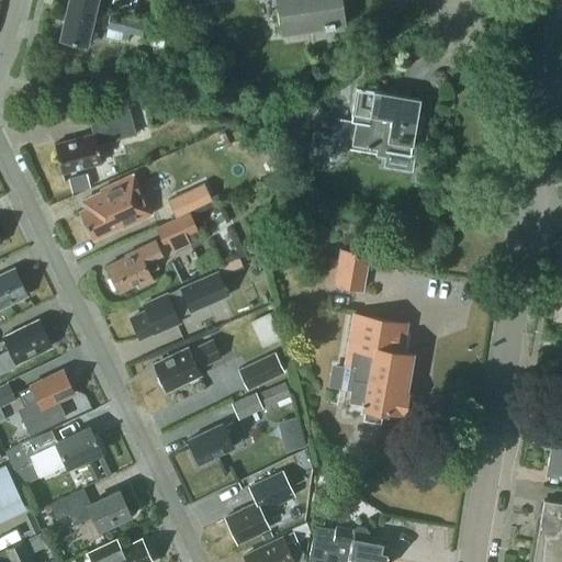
[(69,0),(69,3),(94,9),(94,8),(109,10),(110,2),(98,0),(69,0)]
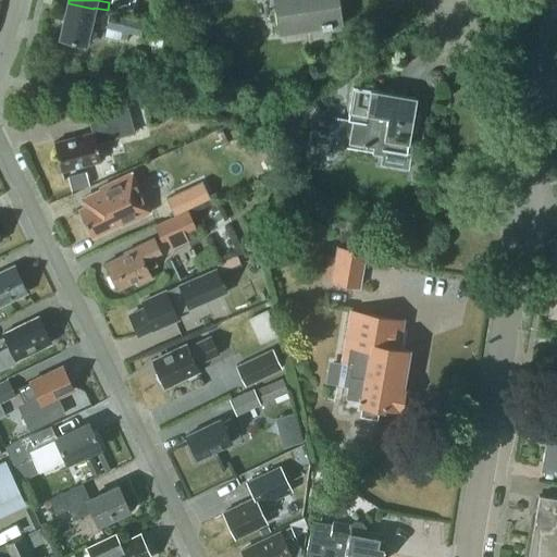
[(111,0),(110,5),(128,10),(130,0),(111,0)]
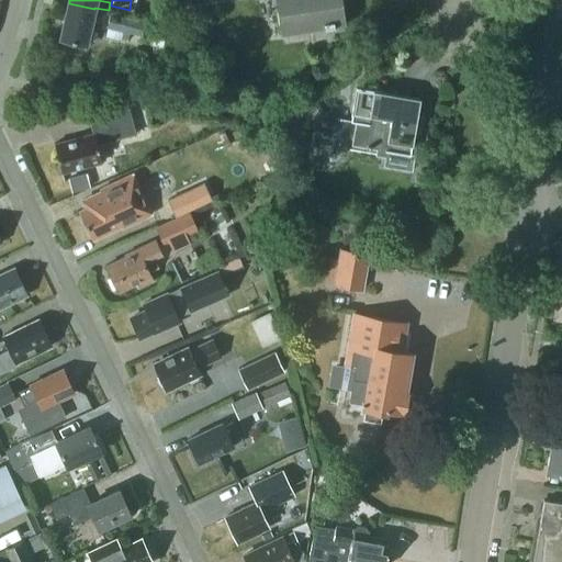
[(276,0),(281,32),(334,24),(333,19),(344,17),(340,0),(276,0)]
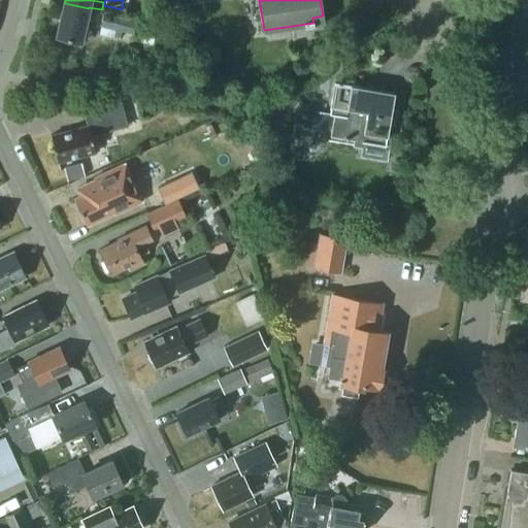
[(89,8),(65,3),(58,36),(81,41),(89,8)]
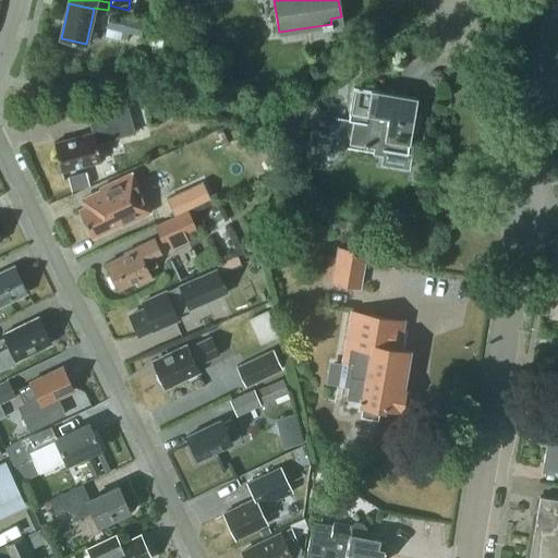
[(110,15),(107,27),(141,37),(144,25),(110,15)]
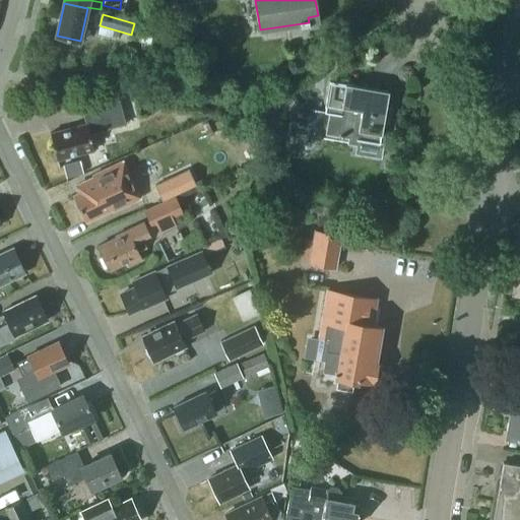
[(142,50),(151,50),(151,36),(142,36),(142,50)]
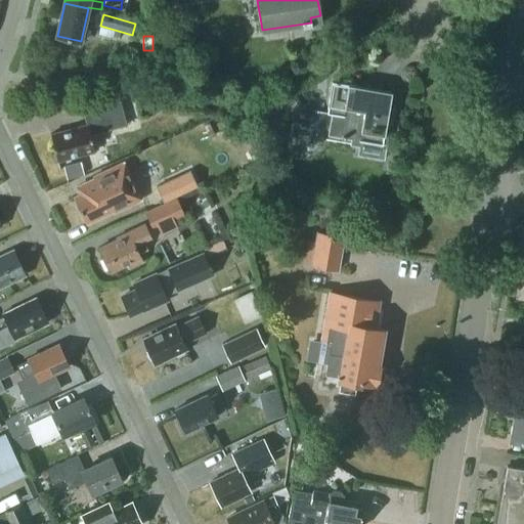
[(388,112),(391,90),(332,80),(326,111),(333,112),(330,132),(352,136),(351,142),(359,144),(360,137),(383,141),(386,121),(392,122),(394,113),(388,112)]
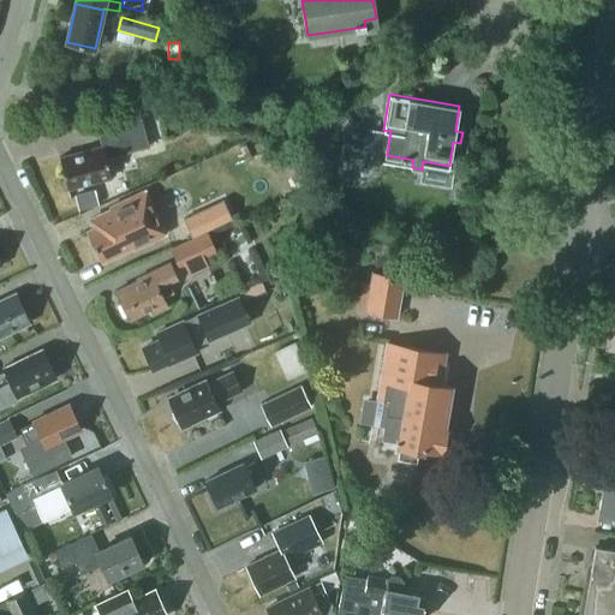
[(148,147),(139,113),(97,124),(103,145),(61,156),(69,187),(112,178),(106,156),(148,147)]
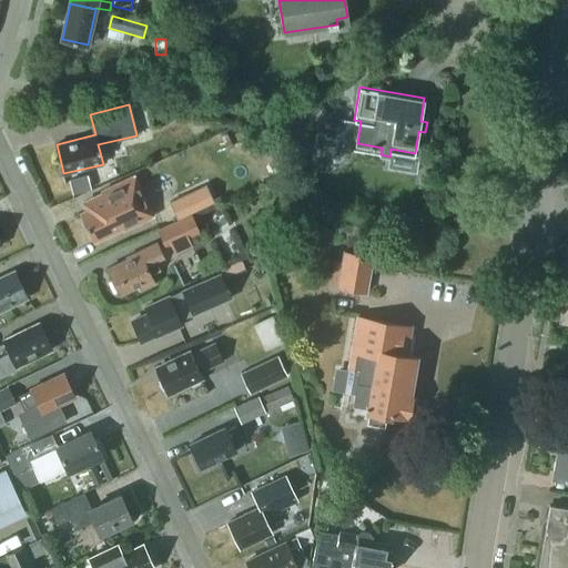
[(333,110),(314,124),(322,134),(335,138),(340,119),(333,110)]
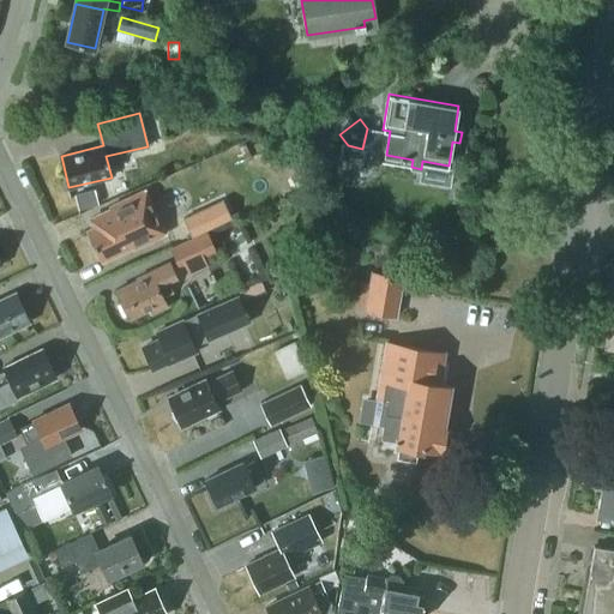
[(133,248),(166,233),(144,188),(116,202),(118,205),(89,218),(92,227),(86,229),(95,246),(91,247),(95,256),(98,254),(101,260),(132,246),(133,248)]
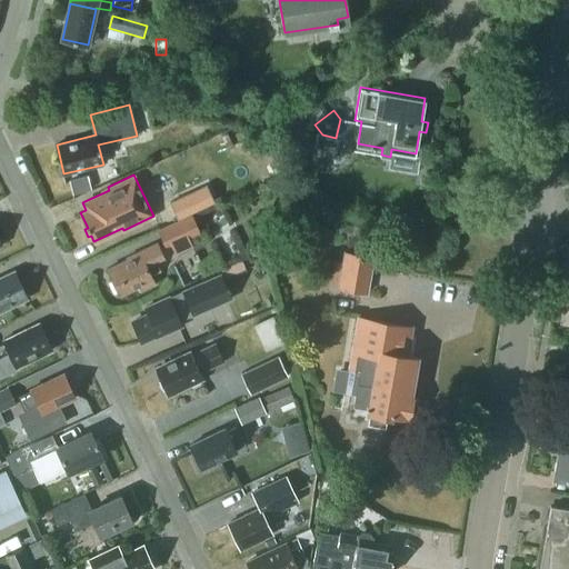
[(166,249),(172,246),(175,253),(193,246),(190,237),(200,232),(193,215),(157,230),(166,249)]
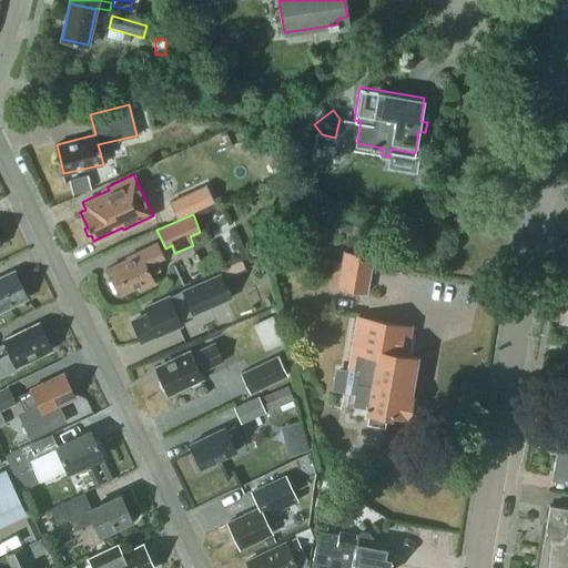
[(139,290),(153,283),(145,266),(155,261),(156,264),(165,260),(156,241),(125,255),(127,259),(107,267),(119,294),(138,285),(139,290)]
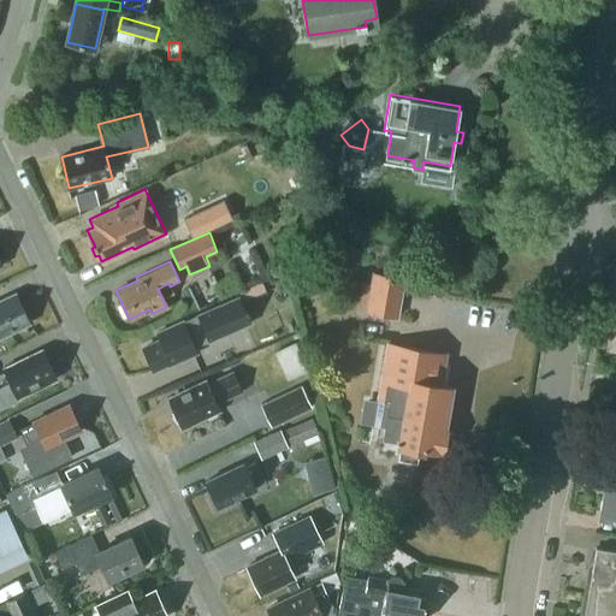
[(366,313),(398,318),(406,277),(372,271),(369,283),(362,282),(357,308),(366,309),(366,313)]
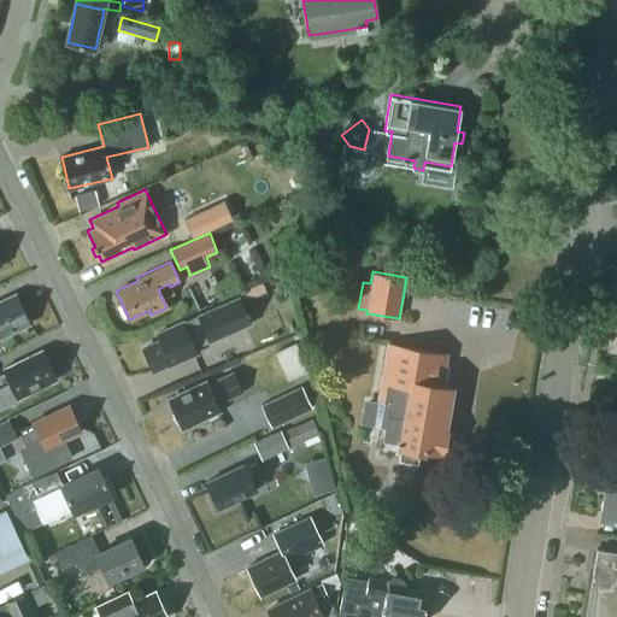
[(0,336),(29,323),(15,294),(0,300),(0,336)]
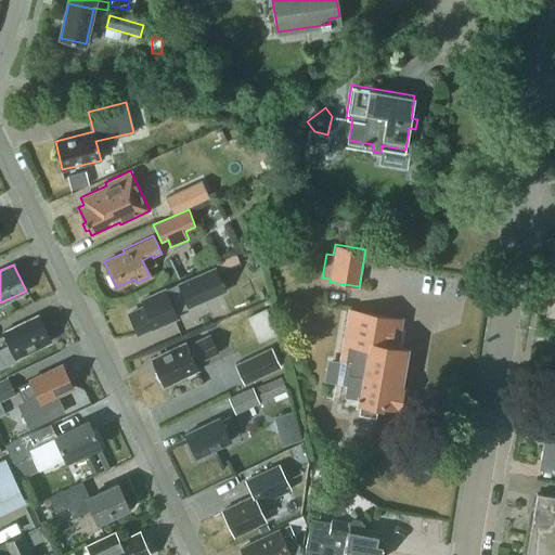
[(130,313),(140,335),(153,328),(154,331),(179,320),(177,313),(189,308),(190,310),(227,294),(215,268),(178,283),(178,285),(167,289),(167,288),(142,299),(145,307),(130,313)]
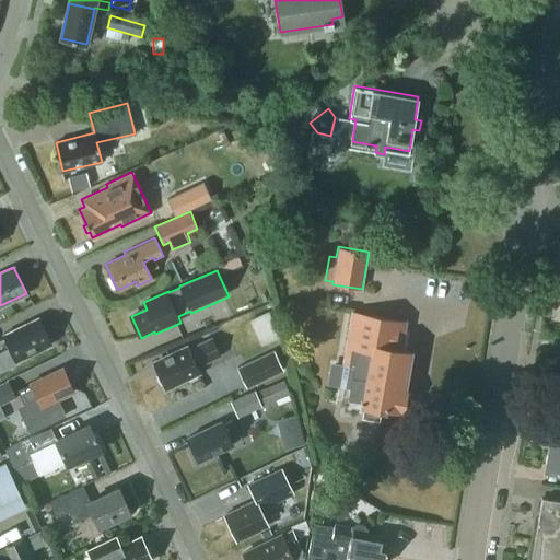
[(327,382),(349,385),(347,398),(362,400),(361,404),(364,405),(362,415),(378,417),(381,408),(385,408),(385,405),(403,408),(403,405),(409,406),(411,392),(406,391),(406,389),(403,389),(409,349),(398,348),(403,321),(352,312),(343,361),(331,359),(327,382)]
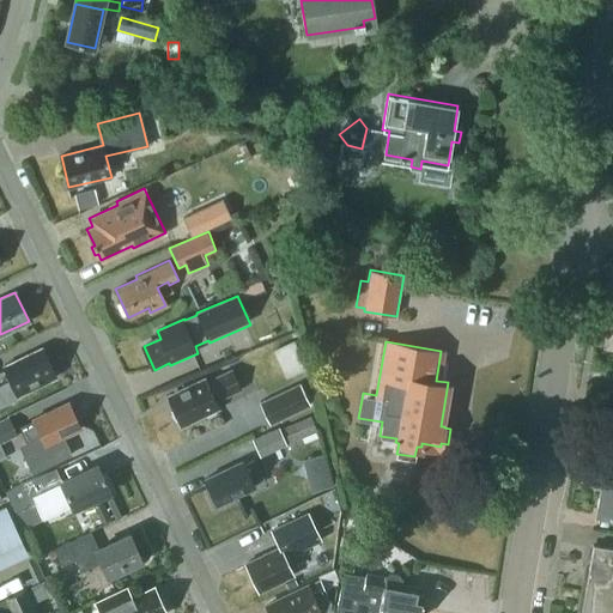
[(11,381),(0,386),(0,406),(20,396),(18,393),(55,375),(42,347),(4,365),(11,381)]
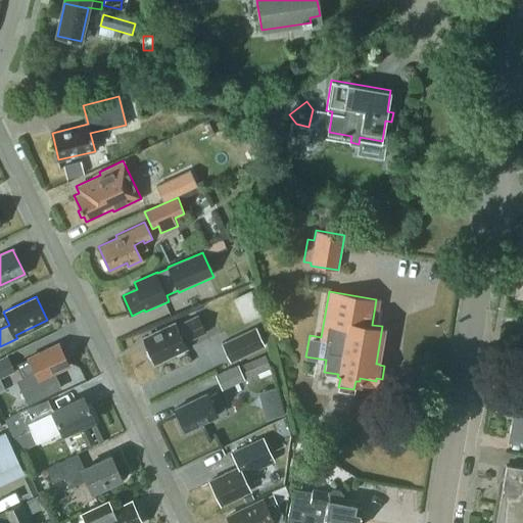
[(143,338),(153,362),(174,352),(177,354),(186,350),(182,343),(205,333),(197,316),(175,326),(173,322),(156,329),(157,332),(143,338)]
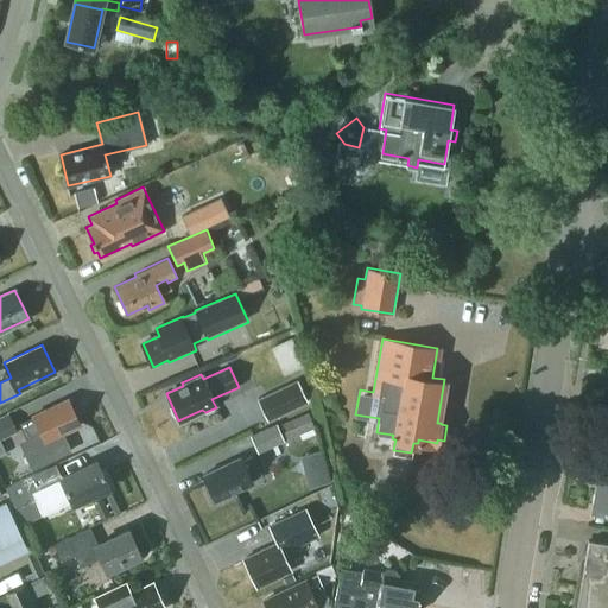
[(272,417),(310,400),(301,378),(261,396),(272,417)]
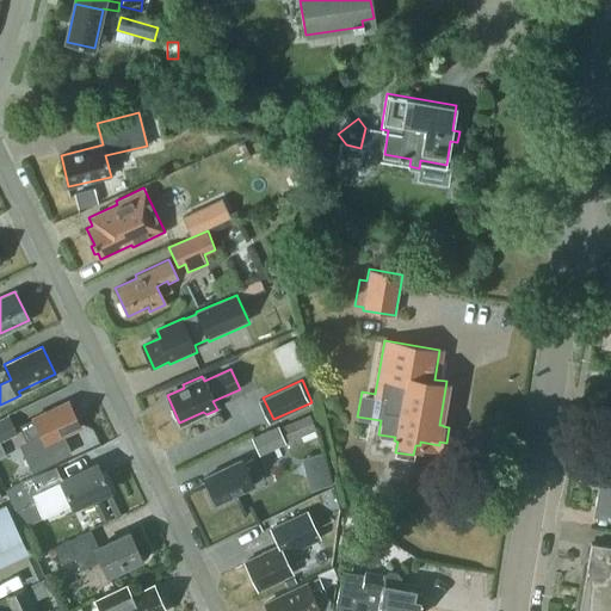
[(20,426),(31,448),(23,451),(32,470),(71,452),(62,434),(80,426),(68,401),(32,418),(34,420),(20,426)]
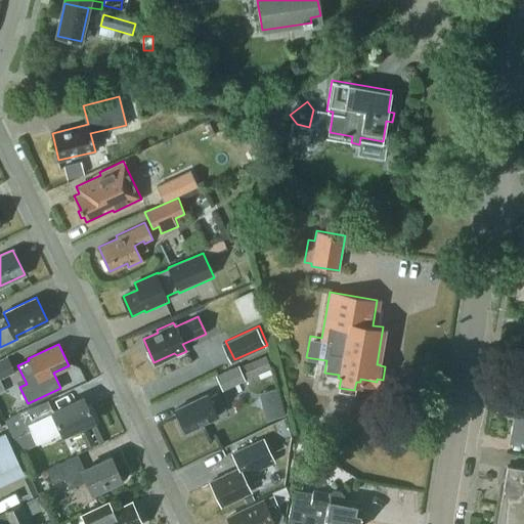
[(7,355),(0,358),(0,381),(16,374),(7,355)]
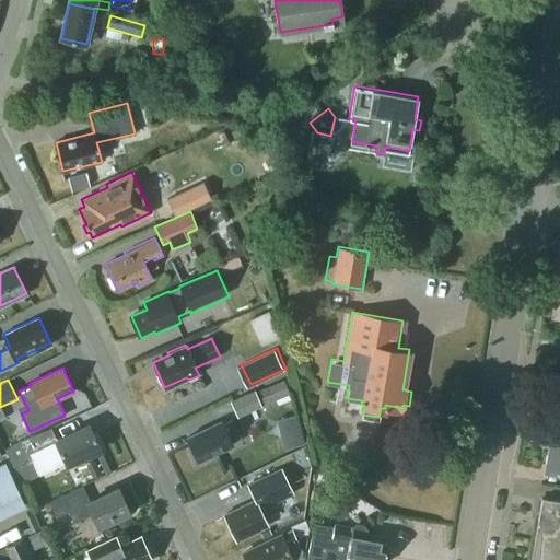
[(263,388),(268,403),(289,394),(283,381),(263,388)]
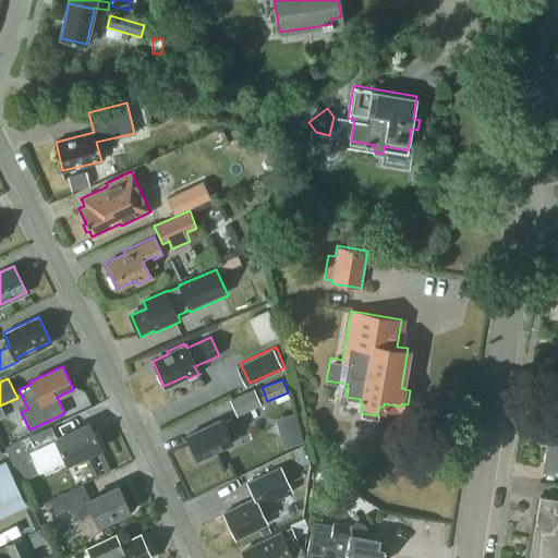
[(254,389),(229,401),(235,414),(261,402),(254,389)]
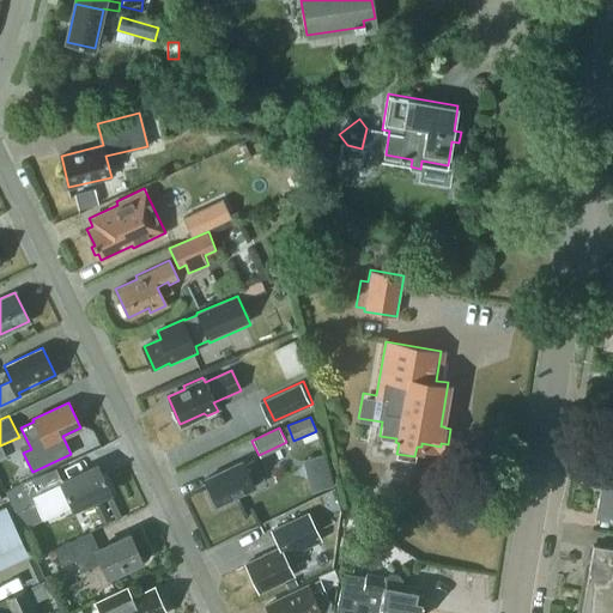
[(309,491),(333,485),(325,451),(301,457),(309,491)]
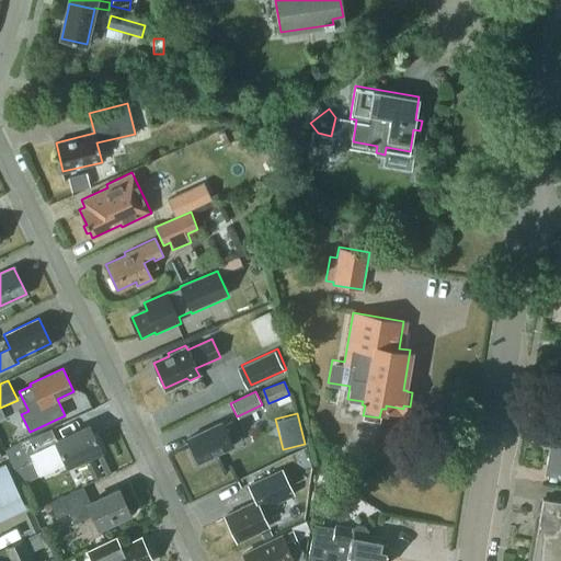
[(187,437),(198,461),(231,446),(229,442),(239,437),(231,421),(221,425),(220,422),(187,437)]
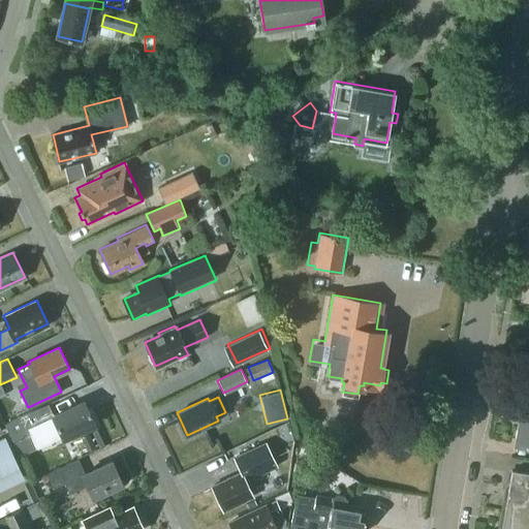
[(94,424),(84,400),(52,415),(53,417),(35,426),(30,414),(9,424),(14,435),(28,429),(34,442),(59,431),(63,438),(94,424)]
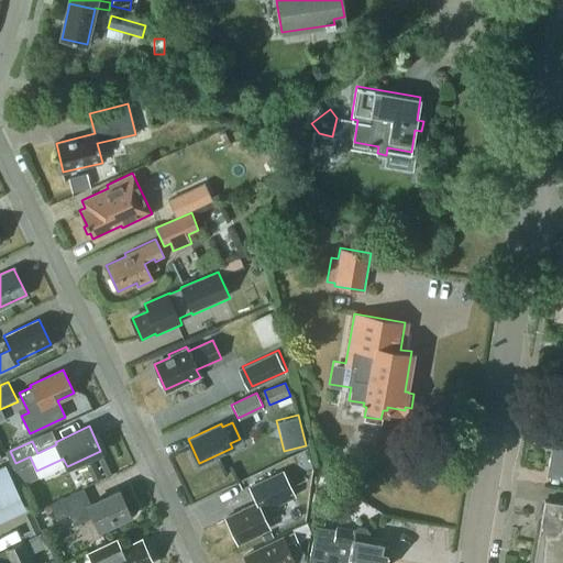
[(562,433),(553,432),(547,472),(562,474),(562,433)]
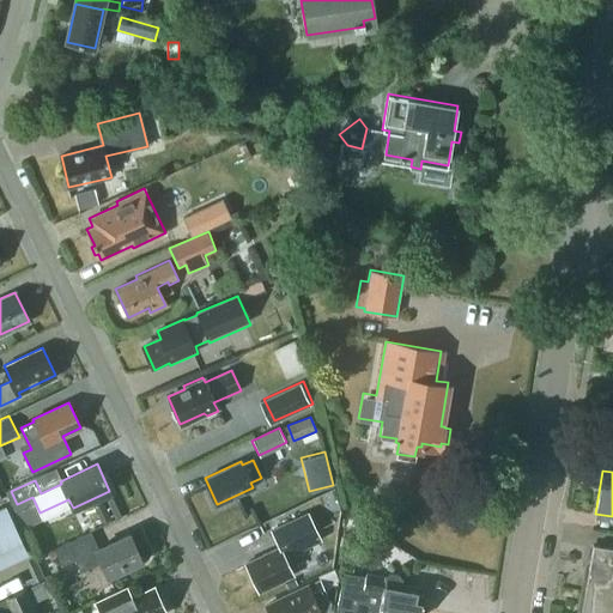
[(0,507),(0,565),(28,553),(6,504),(0,507)]
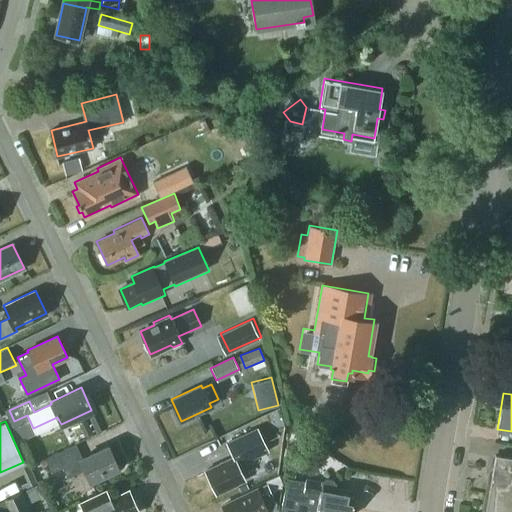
[(232,455),(223,459),(204,469),(215,492),(243,479),(237,465),(267,450),(256,427),(226,441),(232,455)]
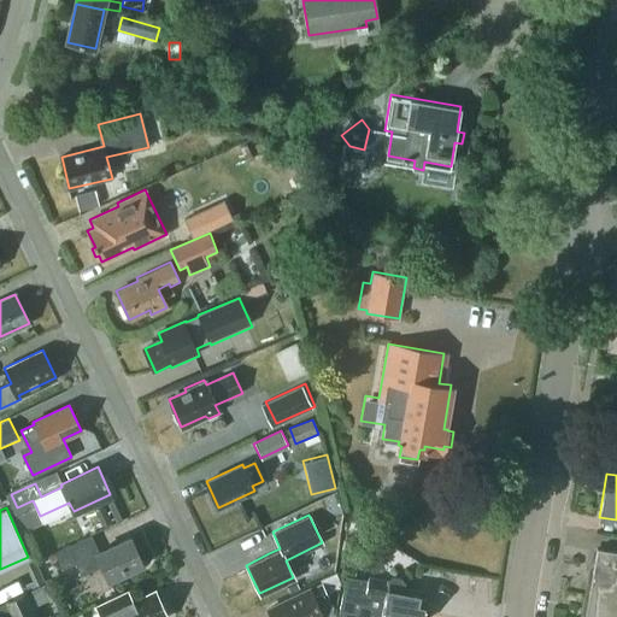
[(341,562),(363,565),(369,535),(347,532),(341,562)]
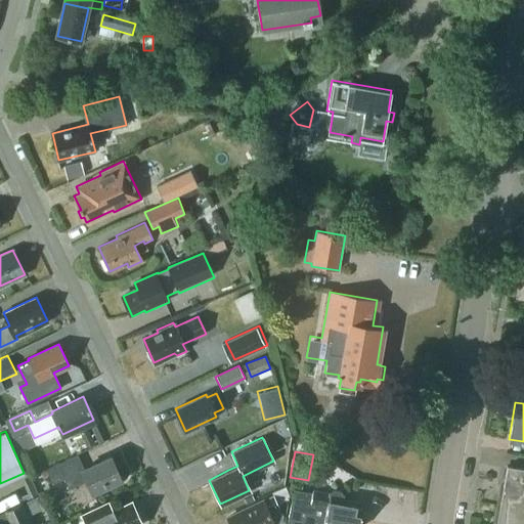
[(76,455),(56,465),(46,470),(53,483),(63,479),(68,489),(85,481),(91,493),(121,479),(110,455),(82,469),(76,455)]
